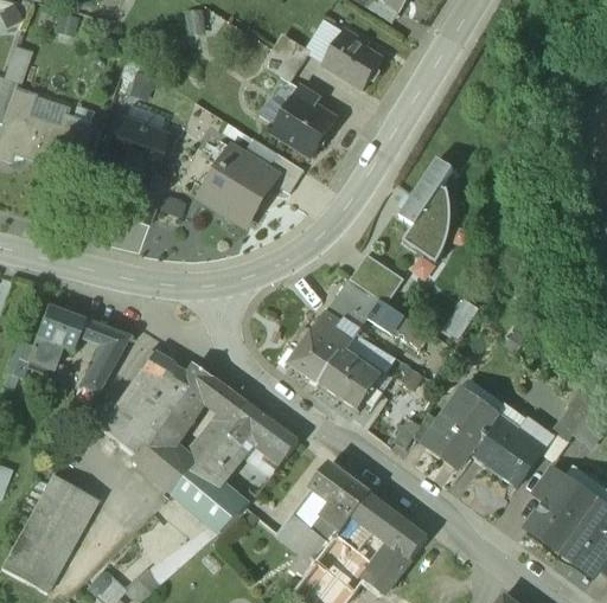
[(381,0),(400,12),(406,0),(381,0)]
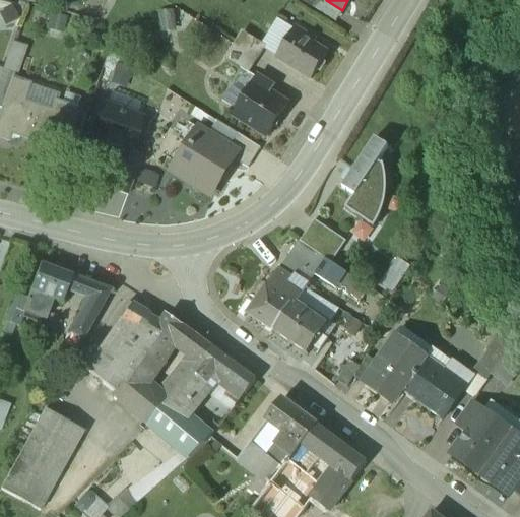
[(176,10),(159,11),(160,31),(177,29),(176,10)]
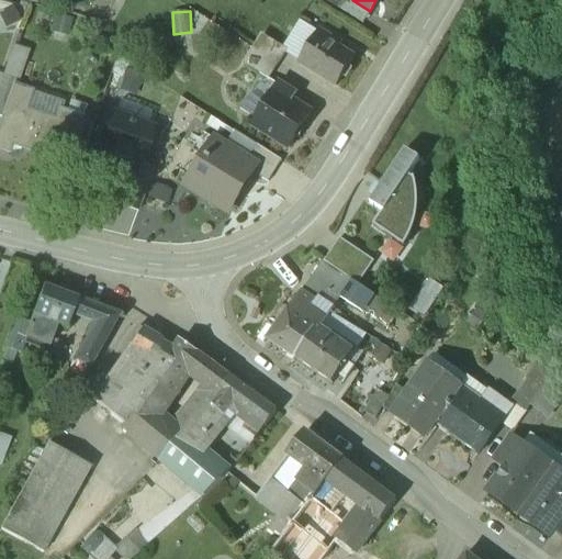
[(72,20),(57,14),(53,29),(68,34),(72,20)]
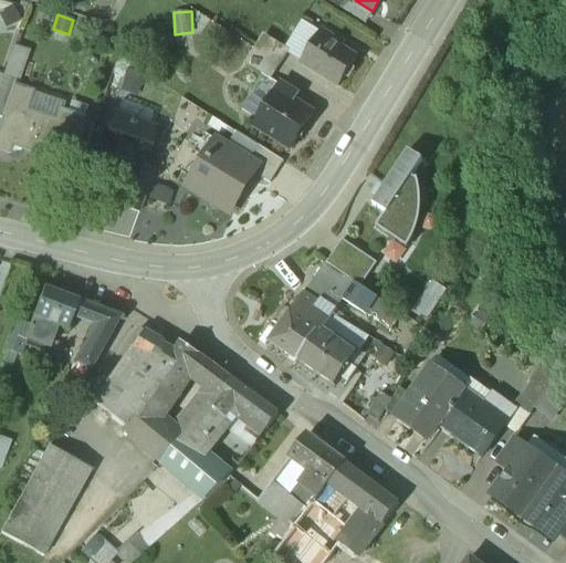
[(333,35),(321,28),(301,60),(338,84),(356,55),(329,39),(333,35)]
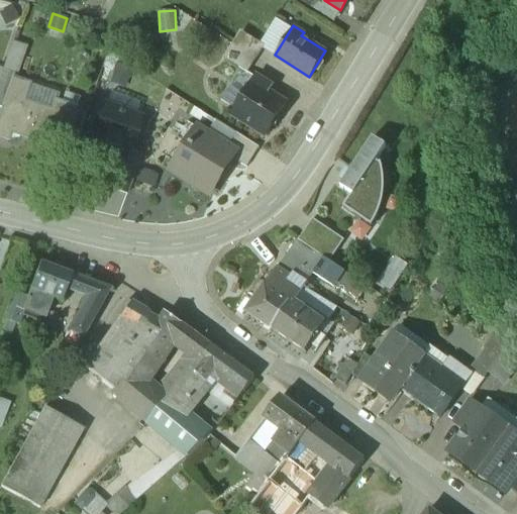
[(265,43),(241,29),(233,41),(255,57),(265,43)]
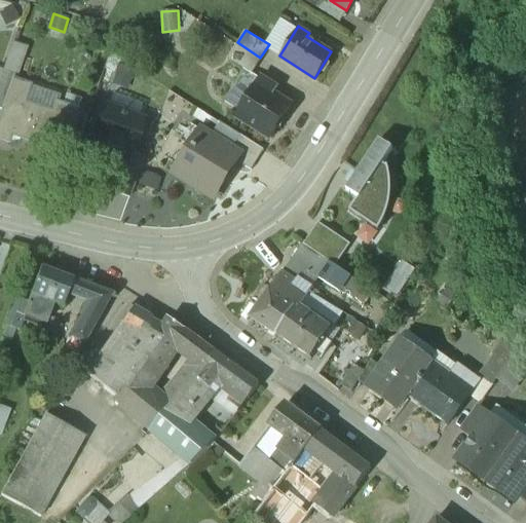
[(14,35),(3,68),(0,75),(0,112),(1,113),(12,79),(26,38),(14,35)]
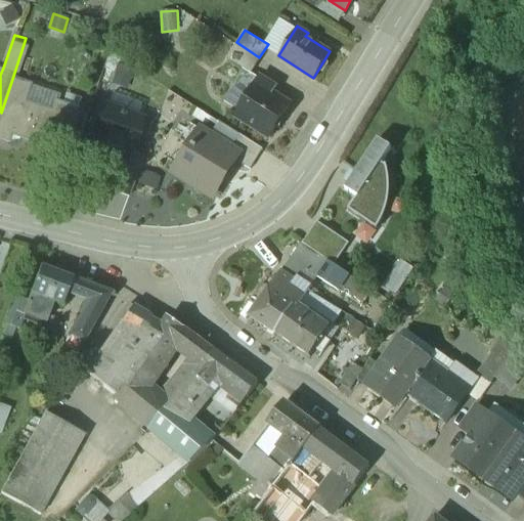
[(259,57),(236,42),(225,61),(237,70),(239,66),(250,72),(259,57)]
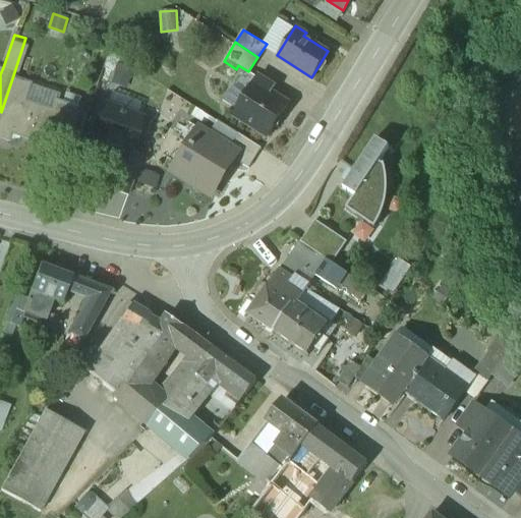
[(104,85),(120,96),(129,81),(120,75),(128,62),(108,50),(102,65),(112,71),(104,85)]
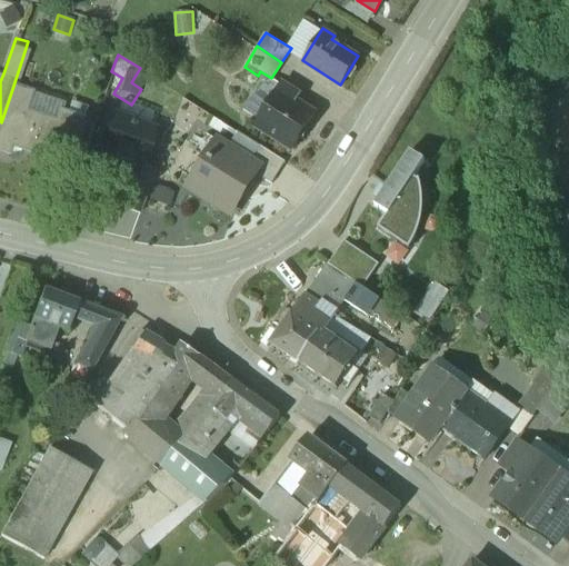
[(277,89),(280,83),(271,78),(260,71),(258,76),(247,93),(267,106),(273,95),(277,89)]
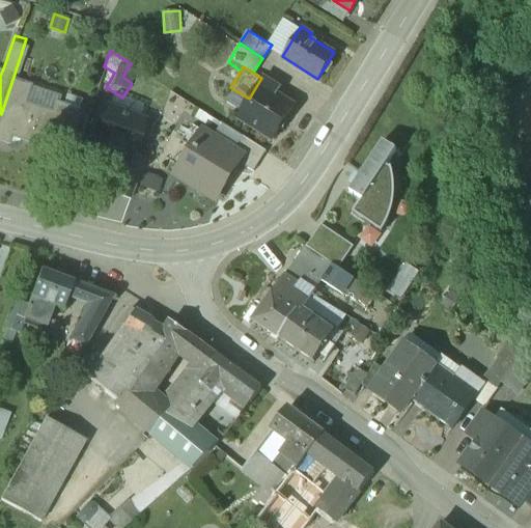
[(279,88),(261,78),(258,83),(255,88),(249,99),(239,115),(273,137),(292,106),(275,94),(279,88)]
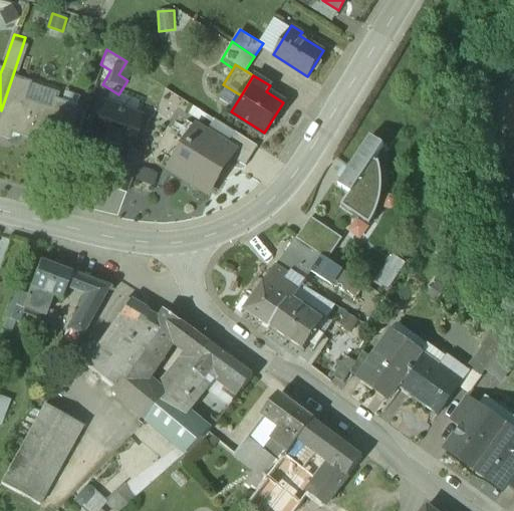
[(51,108),(22,99),(28,82),(12,77),(1,110),(0,112),(0,135),(7,138),(10,131),(41,141),(44,133),(48,121),(52,109),(51,108)]
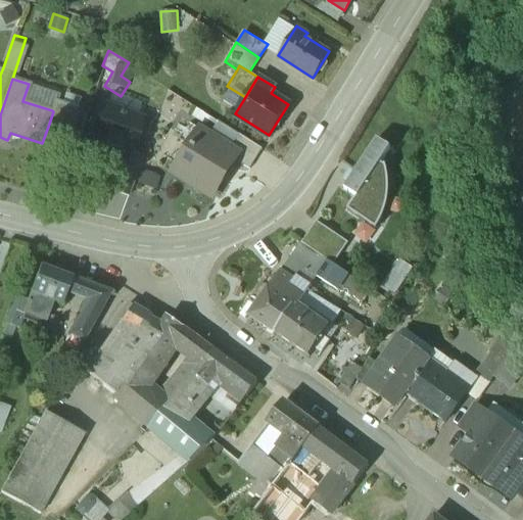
[(76,108),(55,101),(52,110),(53,111),(49,124),(56,127),(55,128),(67,132),(76,108)]
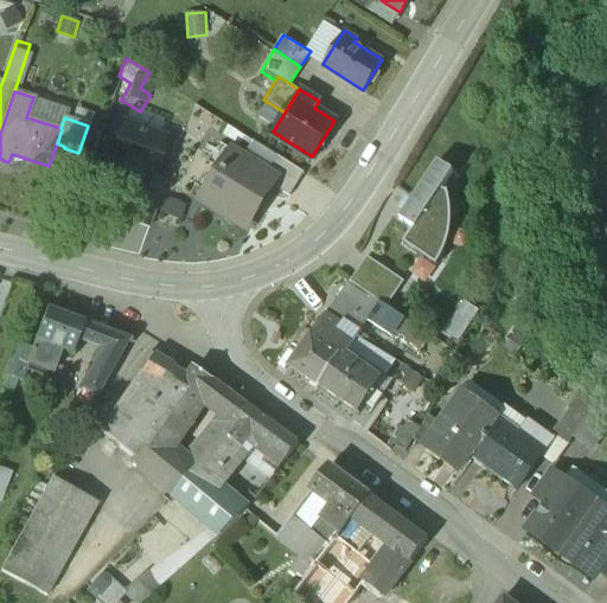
[(166,136),(122,120),(107,160),(139,171),(152,175),(152,174),(166,136)]
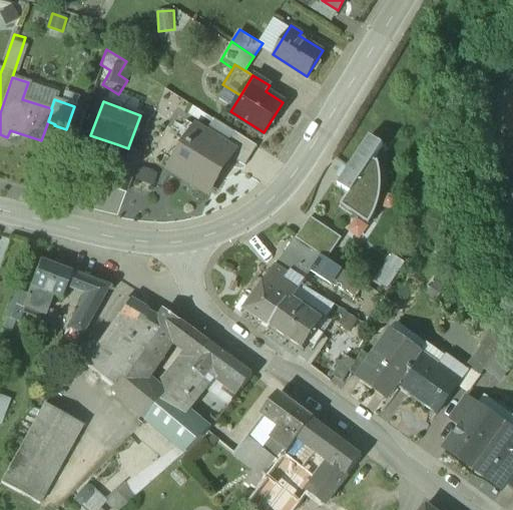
[(55,124),(48,121),(44,132),(51,135),(54,125),(55,124)]
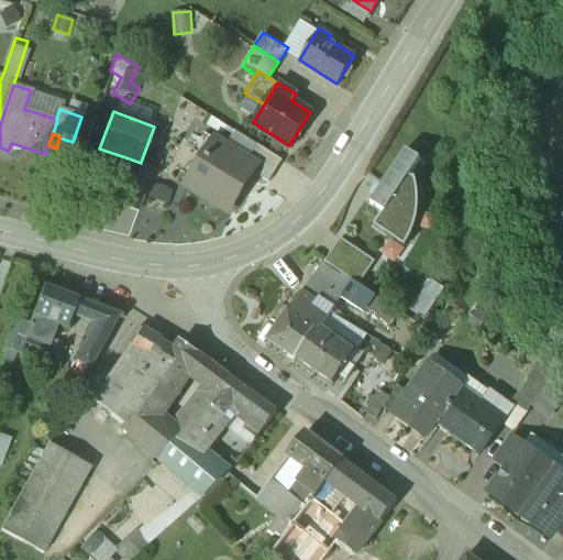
[(249,157),(218,138),(187,185),(210,200),(211,197),(229,208),(239,193),(238,191),(251,169),(256,162),(249,157)]
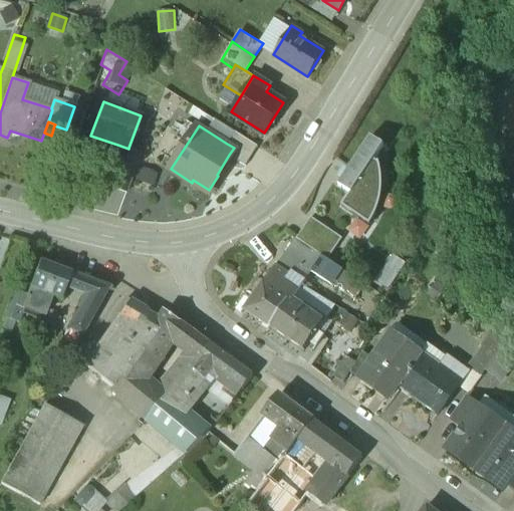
[(257,145),(235,131),(227,144),(234,148),(229,155),(244,165),(257,145)]
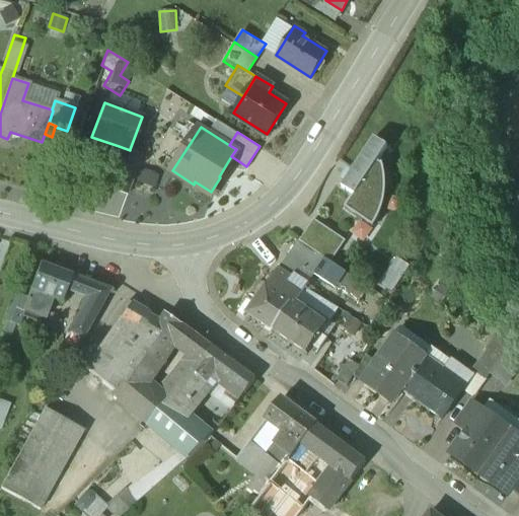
[(374,136),(341,185),(353,193),(345,207),(373,225),(379,214),(383,202),(385,190),(385,177),(384,169),(383,161),(380,162),(377,160),(387,145),(374,136)]
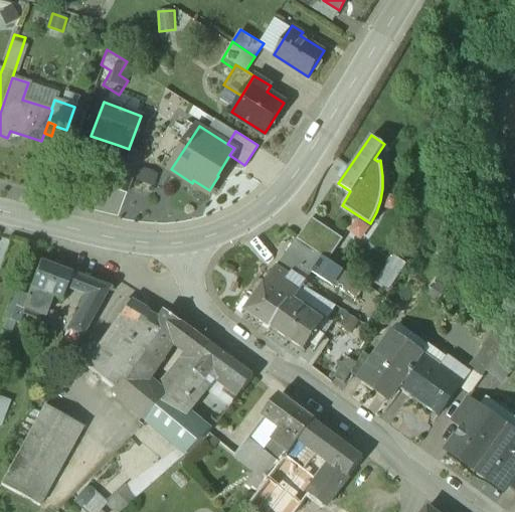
[(118,145),(105,182),(127,189),(140,152),(129,148),(129,149),(118,145)]
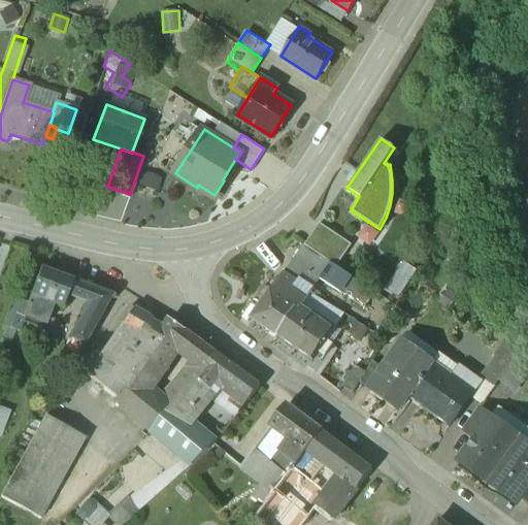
[(80,161),(70,158),(67,166),(78,169),(80,161)]
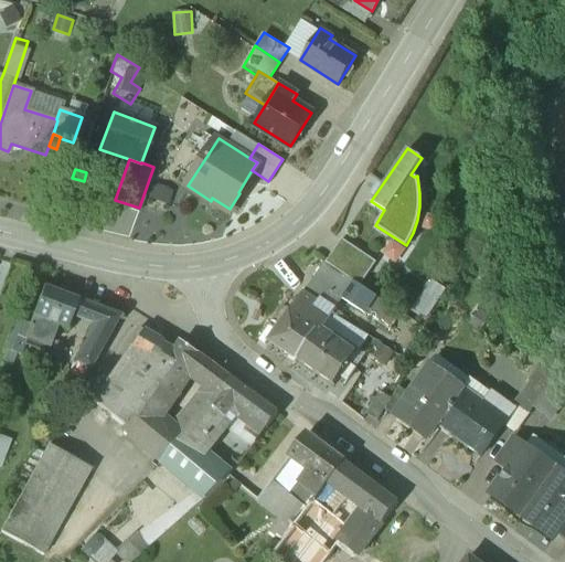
[(341,236),(324,261),(342,272),(354,279),(360,284),(376,260),(341,236)]
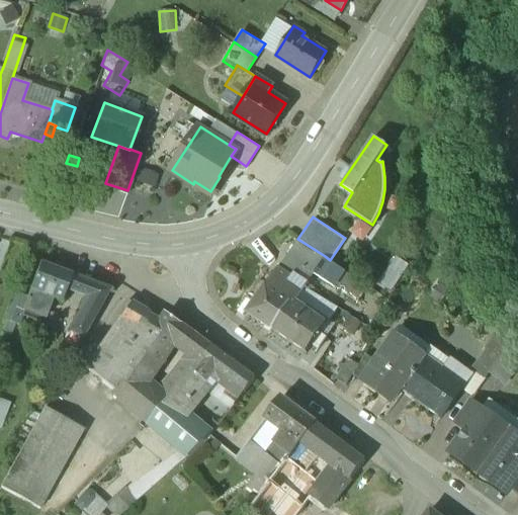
[(297,239),(286,256),(298,264),(303,267),(314,249),(297,239)]
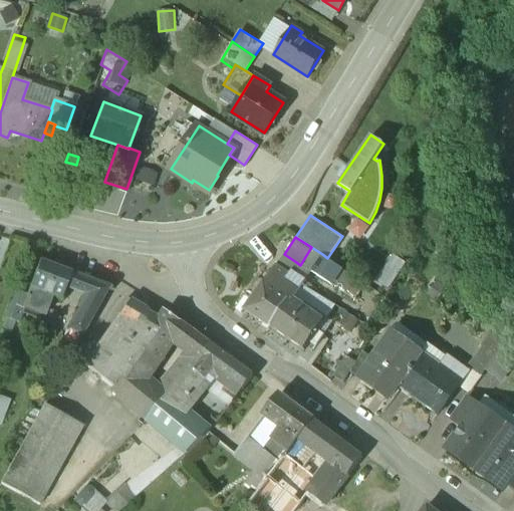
[(311,247),(300,265),(312,270),(322,254),(311,247)]
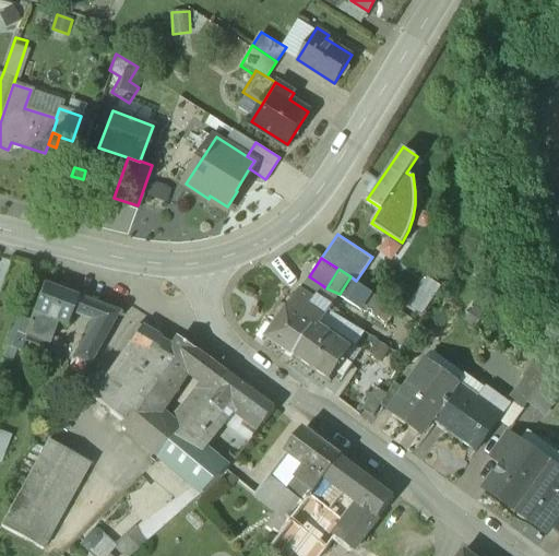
[(309,276),(299,291),(312,299),(322,285),(309,276)]
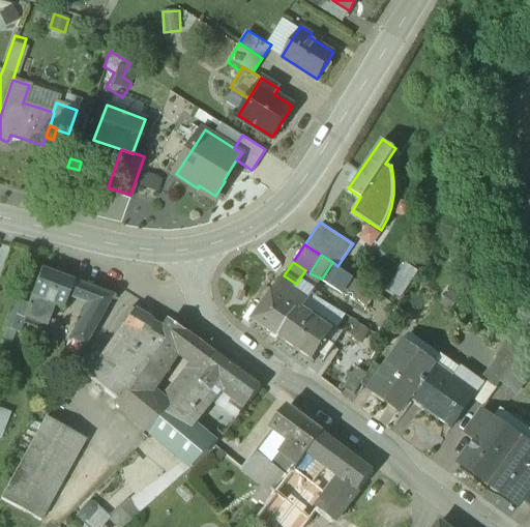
[(337,266),(332,262),(322,279),(354,299),(364,284),(337,266)]
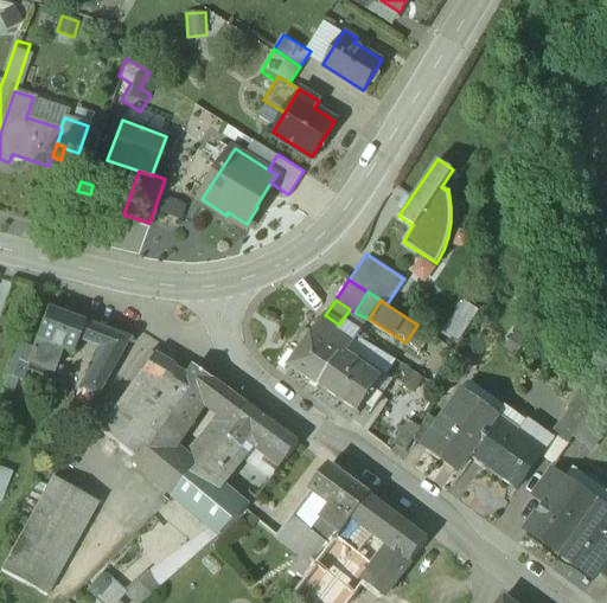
[(83,321),(48,308),(37,335),(61,345),(72,348),(77,334),(83,321)]
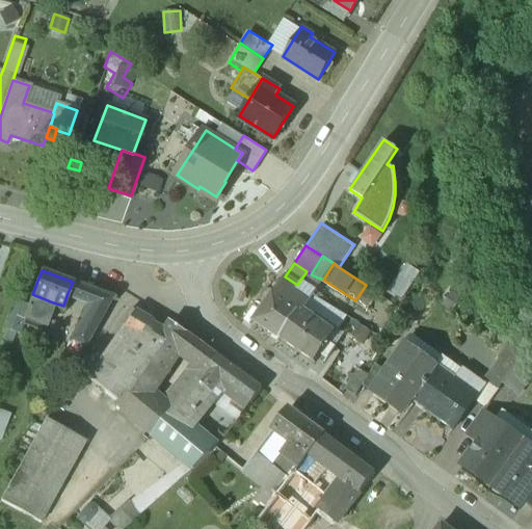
[(285,276),(255,321),(281,338),(299,310),(287,301),(297,285),(285,276)]
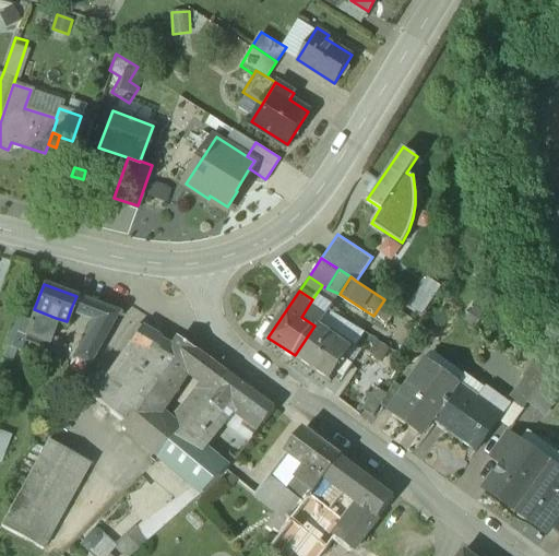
[(118,312),(76,296),(71,308),(91,316),(83,338),(99,344),(118,312)]
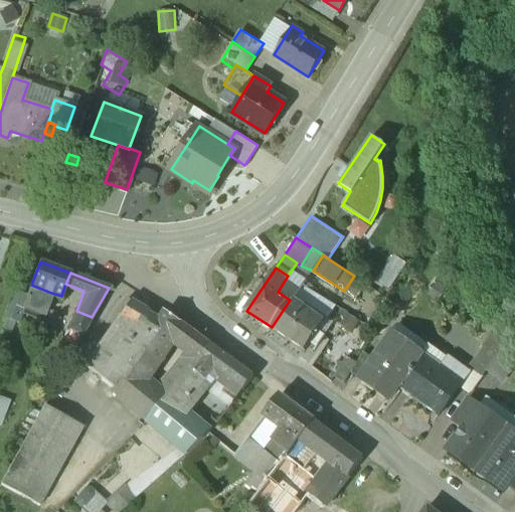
[(303,284),(292,301),(304,309),(307,305),(326,318),(336,304),(303,284)]
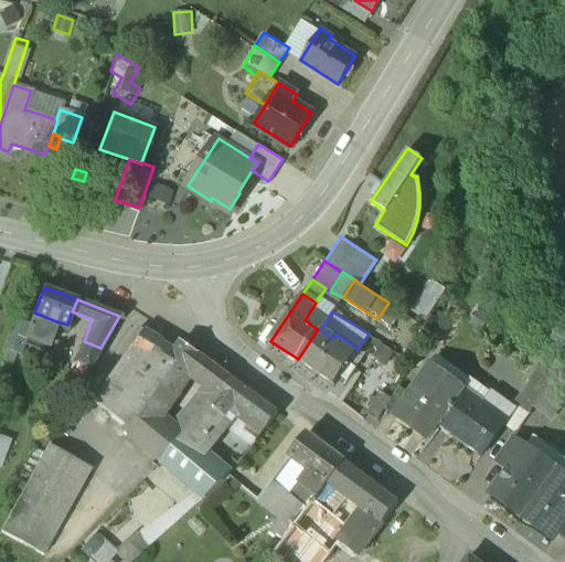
[(56,321),(34,313),(31,320),(25,336),(49,343),(56,321)]
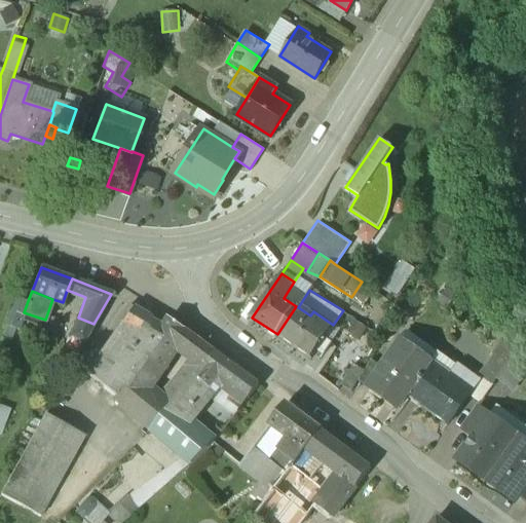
[(19,326),(24,312),(29,298),(16,294),(7,322),(19,326)]
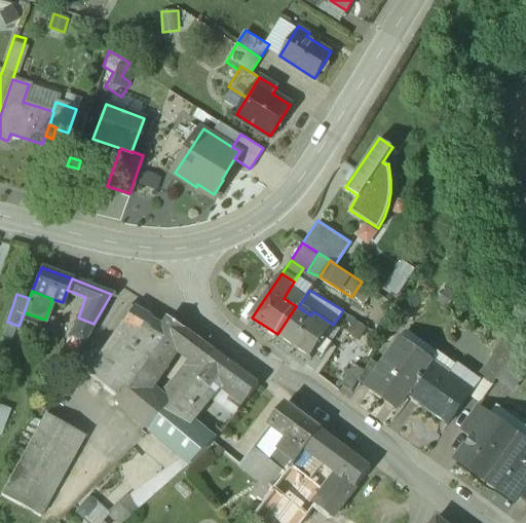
[(127,302),(90,357),(105,367),(112,357),(132,327),(148,337),(157,323),(127,302)]
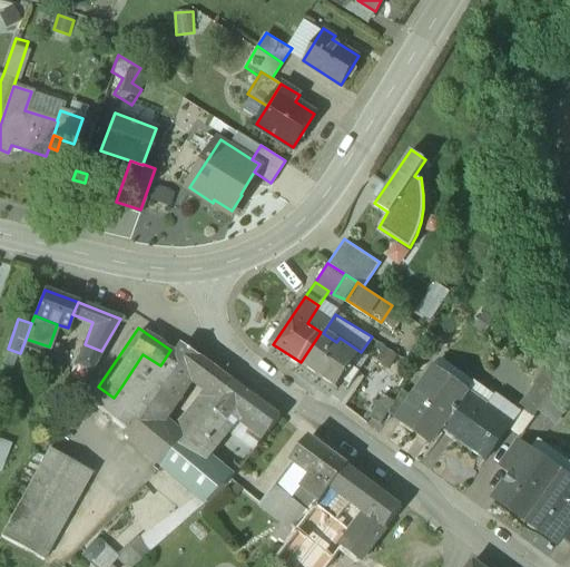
[(321,332),(301,362),(337,387),(344,378),(352,364),(361,352),(340,338),(336,342),(323,333),(321,332)]
